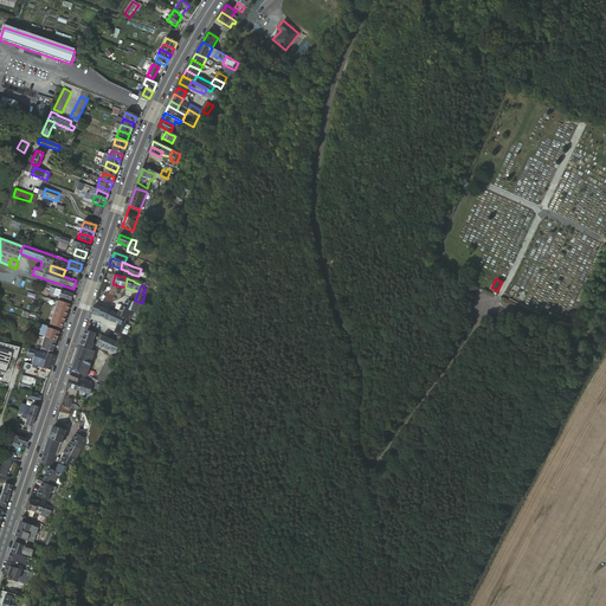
[(69,301),(71,295),(60,291),(58,297),(69,301)]
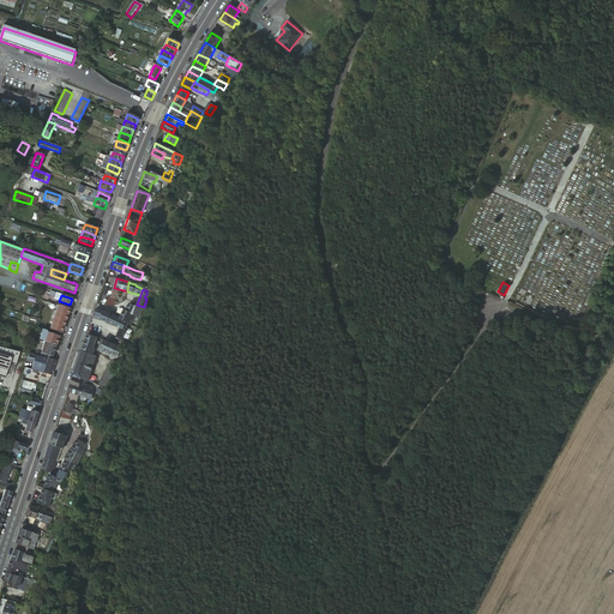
[(136,317),(136,314),(134,314),(136,307),(130,304),(126,311),(132,314),(131,315),(136,317)]
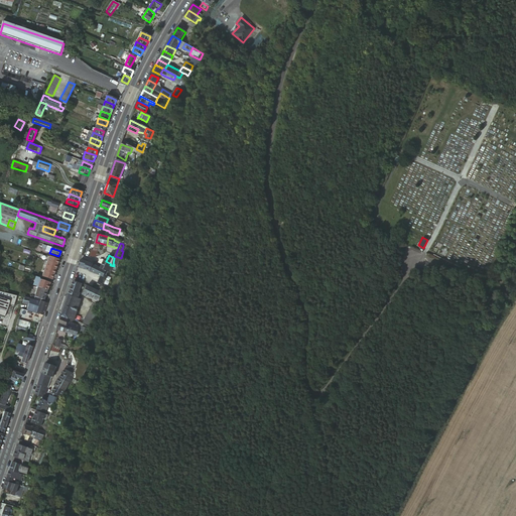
[(49,256),(47,262),(56,264),(58,259),(49,256)]
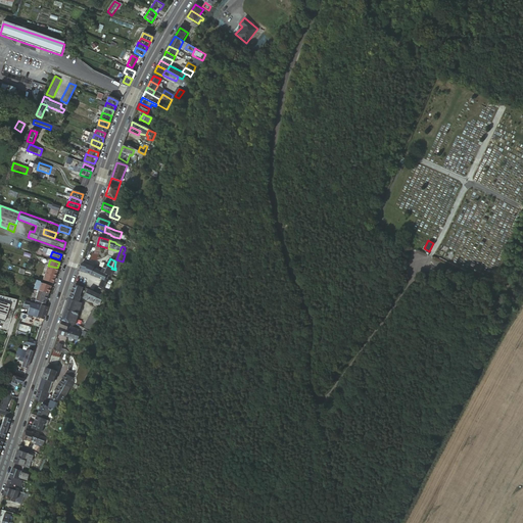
[(120,269),(123,262),(116,259),(115,262),(114,268),(115,268),(120,269)]
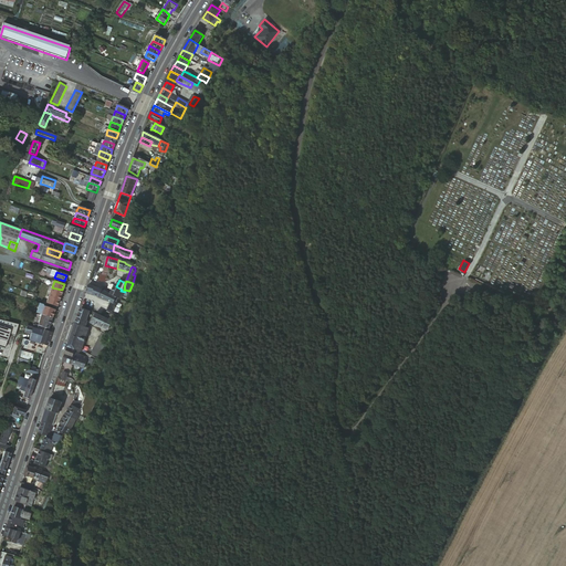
[(86,292),(100,297),(113,303),(116,305),(117,306),(121,300),(109,294),(102,291),(95,287),(88,285),(86,292)]
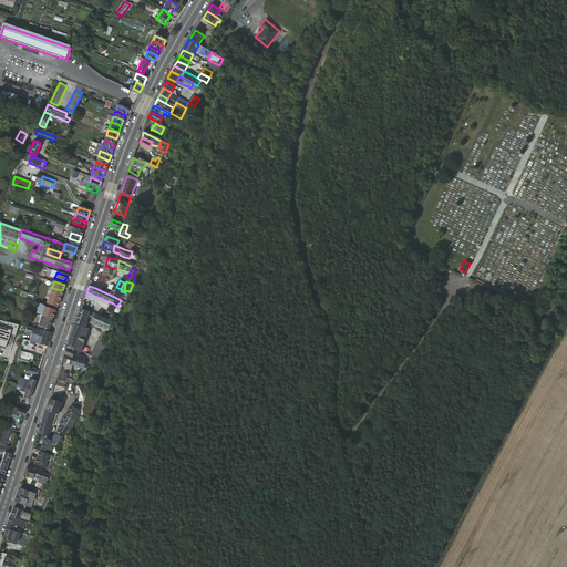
[(121,300),(125,292),(121,291),(122,290),(116,287),(114,286),(112,290),(110,295),(121,300)]
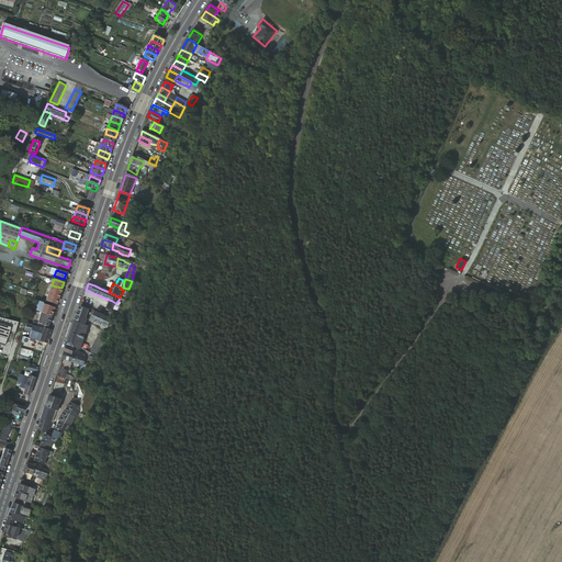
[(57,299),(48,295),(46,301),(56,304),(57,299)]
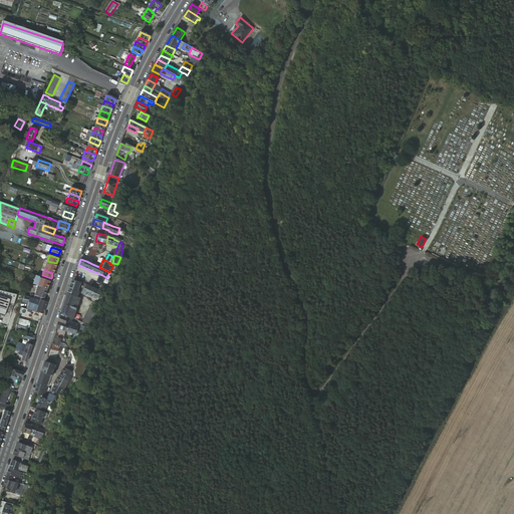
[(96,281),(101,283),(105,277),(102,275),(100,275),(96,281)]
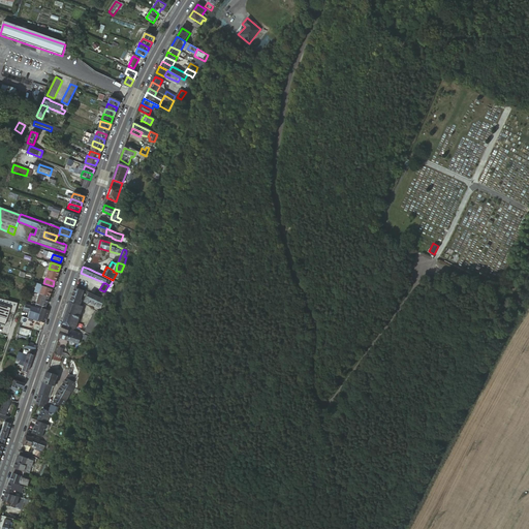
[(40,286),(38,294),(48,298),(51,290),(40,286)]
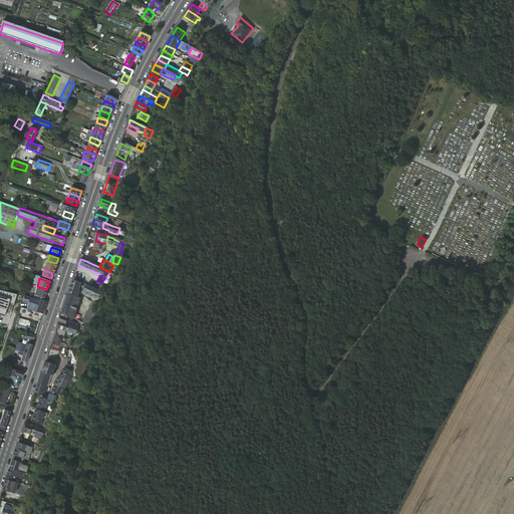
[(81,283),(73,280),(71,285),(79,288),(81,283)]
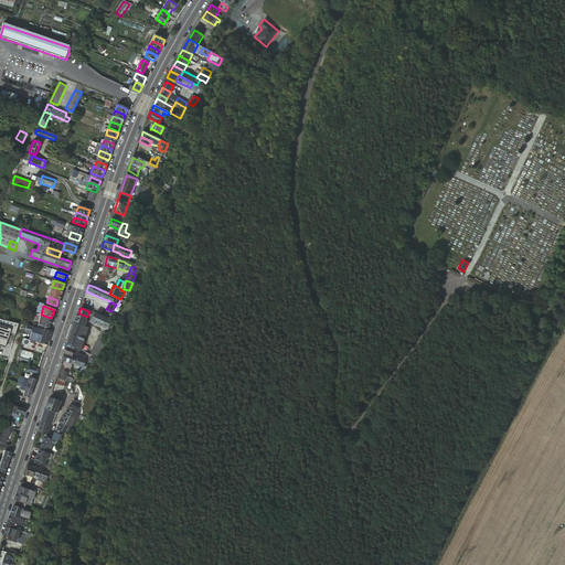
[(87,317),(78,313),(75,323),(84,327),(87,317)]
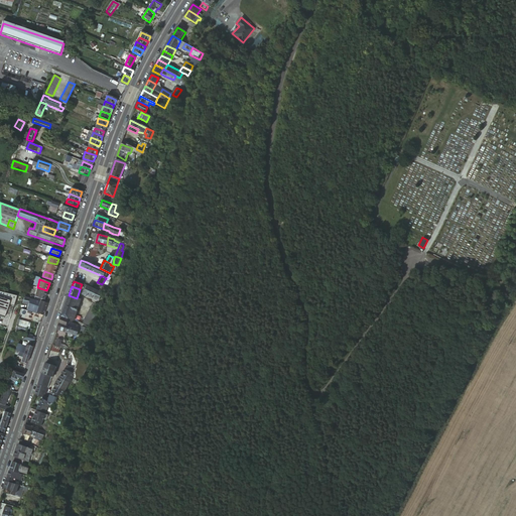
[(99,300),(102,292),(98,290),(87,286),(83,294),(85,296),(86,294),(96,299),(99,300)]
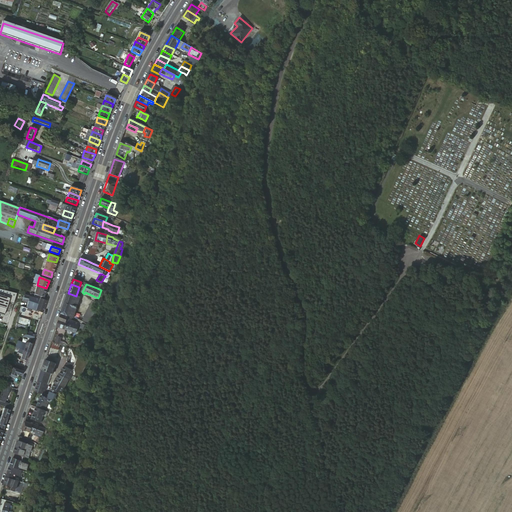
[(46,288),(37,285),(34,294),(39,296),(43,297),(46,288)]
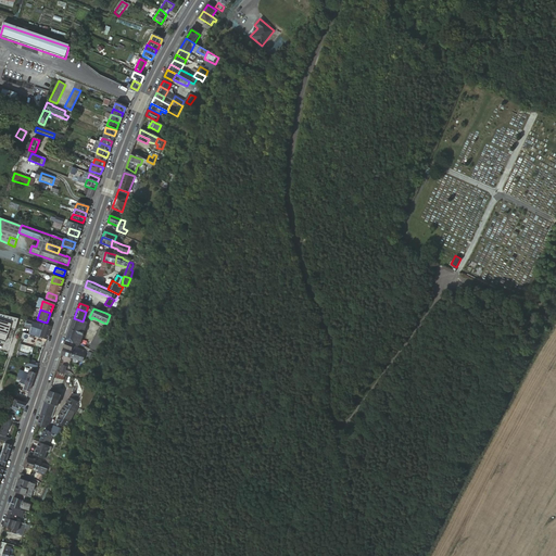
[(14,330),(17,318),(0,314),(0,340),(4,342),(7,336),(4,335),(7,327),(14,330)]
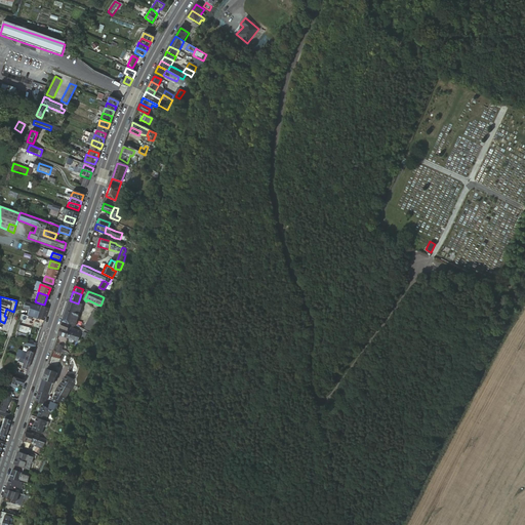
[(78,304),(70,300),(68,306),(80,310),(82,305),(78,304)]
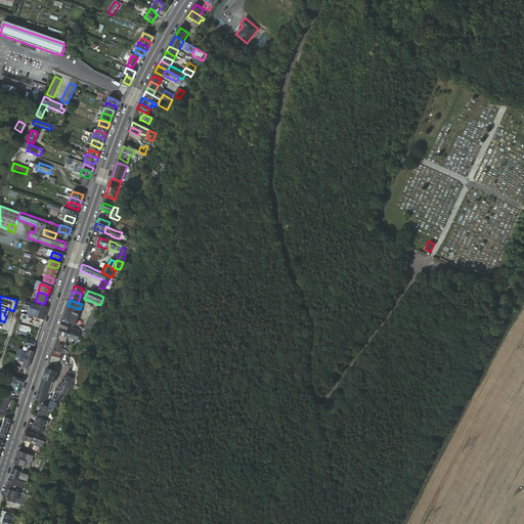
[(33,304),(31,304),(29,309),(27,314),(43,320),(47,308),(38,306),(33,304)]
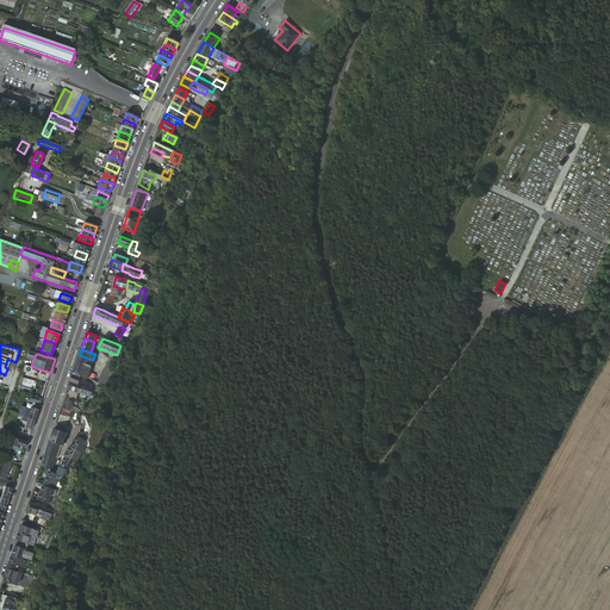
[(93,360),(79,355),(76,362),(91,368),(93,360)]
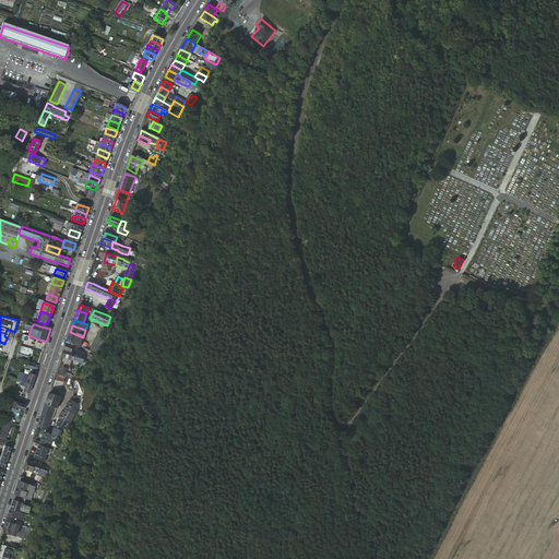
[(83,337),(70,332),(69,336),(82,342),(83,337)]
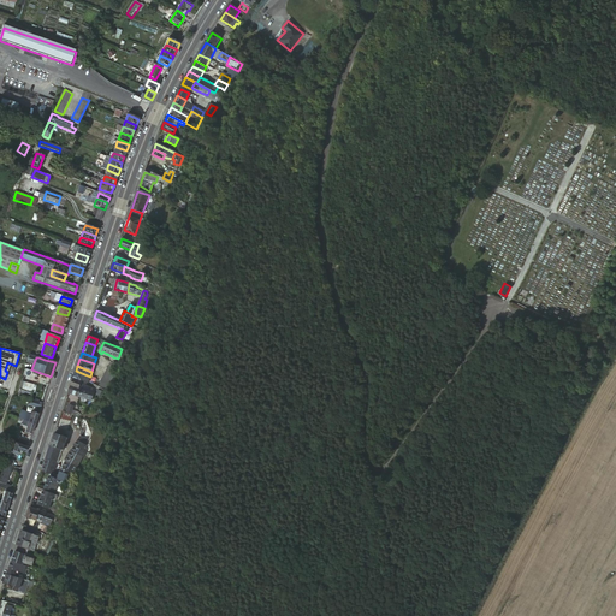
[(112,371),(107,368),(101,380),(107,383),(112,371)]
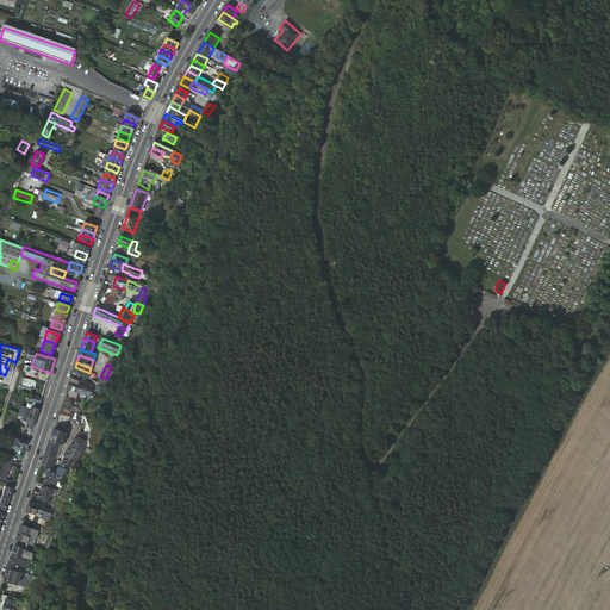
[(87,379),(89,373),(75,367),(73,374),(87,379)]
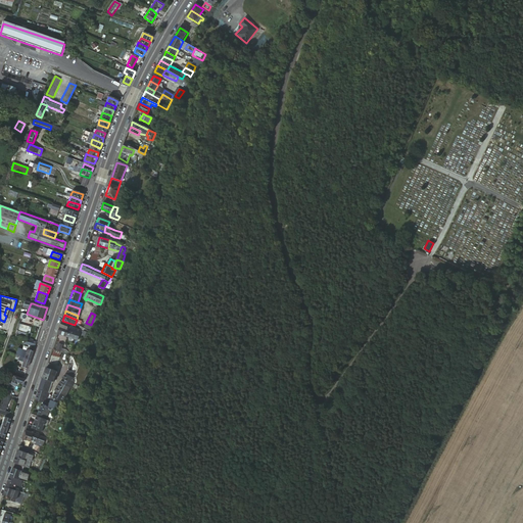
[(99,316),(95,315),(91,325),(94,326),(97,322),(99,316)]
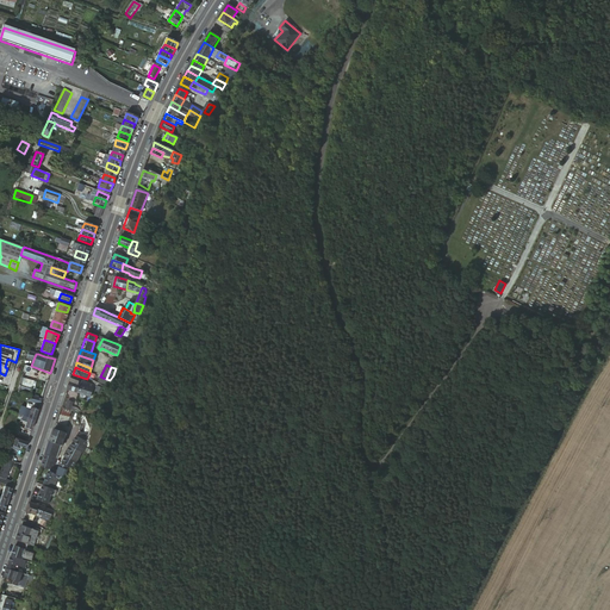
[(80,378),(73,375),(70,383),(78,385),(80,379),(80,378)]
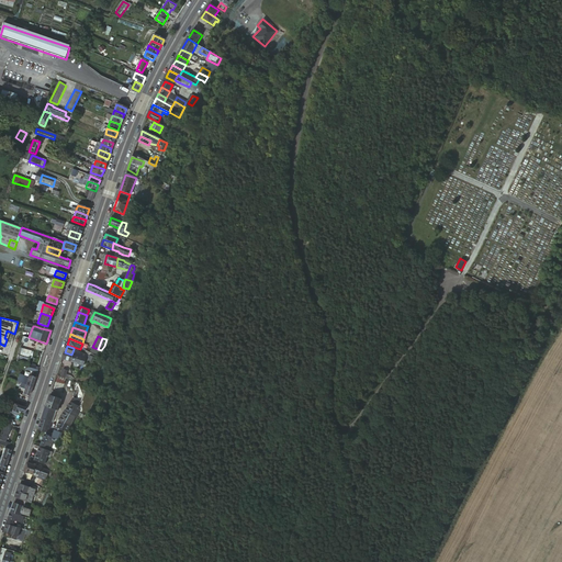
[(33,350),(20,347),(18,355),(29,357),(31,358),(33,350)]
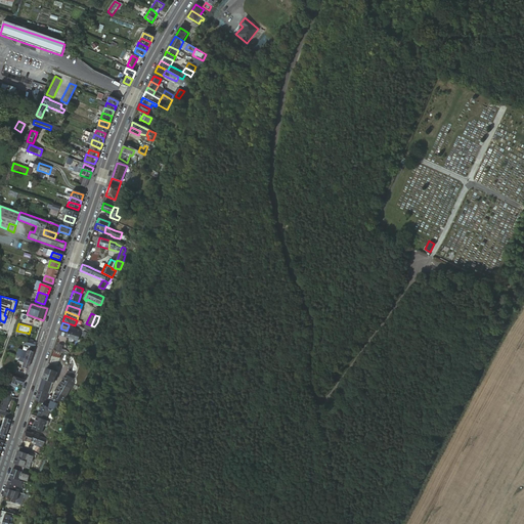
[(91,325),(86,323),(84,323),(82,330),(88,333),(91,325)]
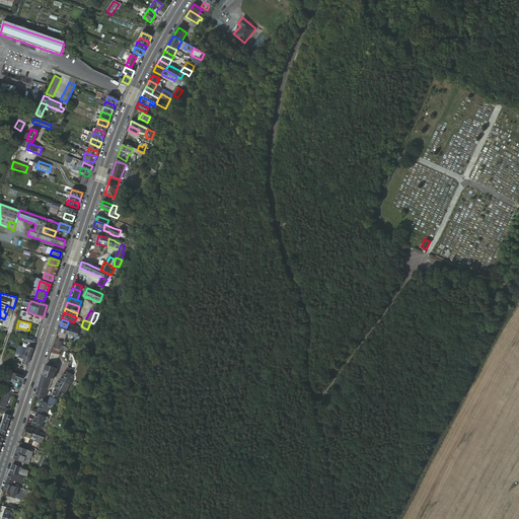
[(58,331),(66,334),(70,323),(68,322),(66,327),(60,325),(58,331)]
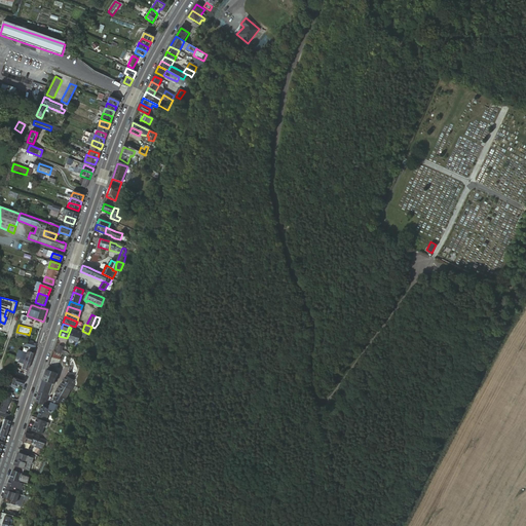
[(71,328),(67,338),(78,341),(81,332),(71,328)]
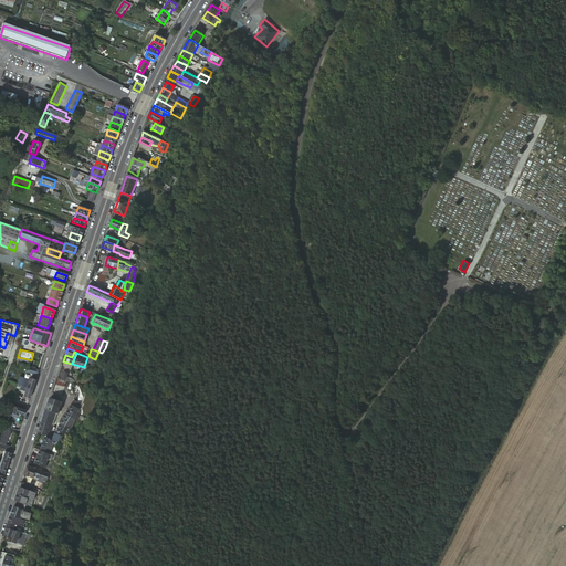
[(29,359),(18,357),(17,363),(16,364),(28,367),(29,359)]
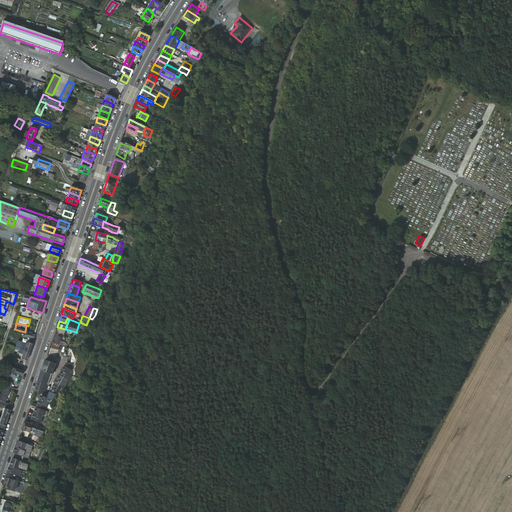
[(15,347),(23,350),(26,342),(17,339),(15,347)]
